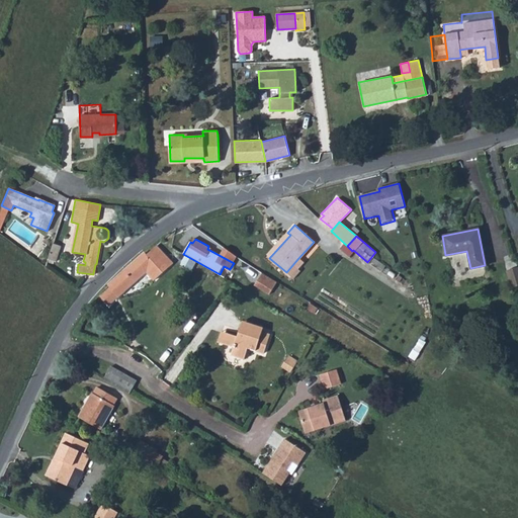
[(59,245),(52,242),(47,258),(54,260),(59,245)]
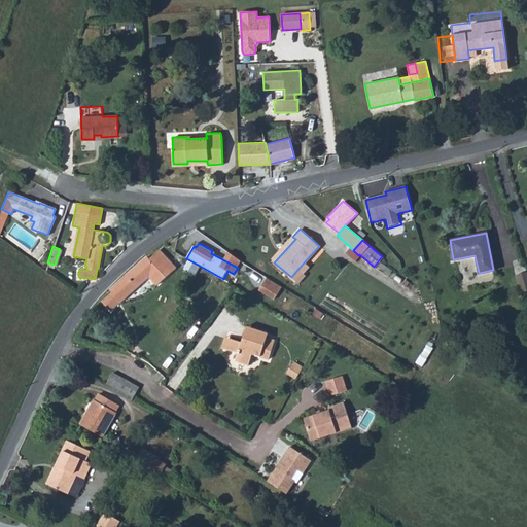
[(146,256),(109,289),(111,292),(101,301),(109,310),(147,276),(155,284),(175,267),(159,248),(147,258),(146,256)]
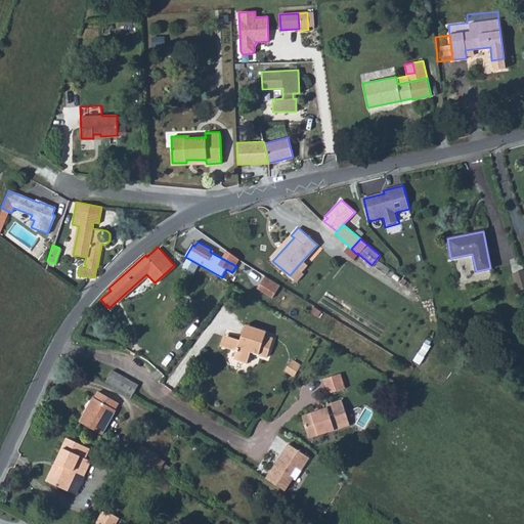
[(228,251),(223,259),(236,266),(241,260),(228,251)]
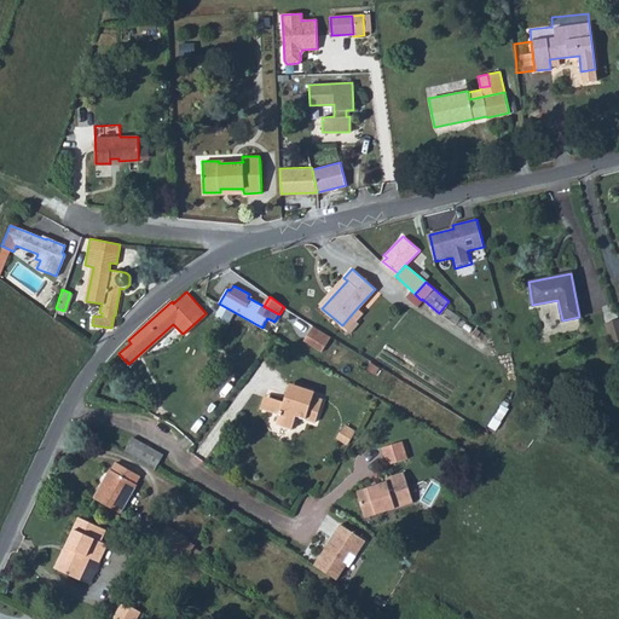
[(357,308),(342,325),(350,333),(358,324),(356,322),(363,313),(357,308)]
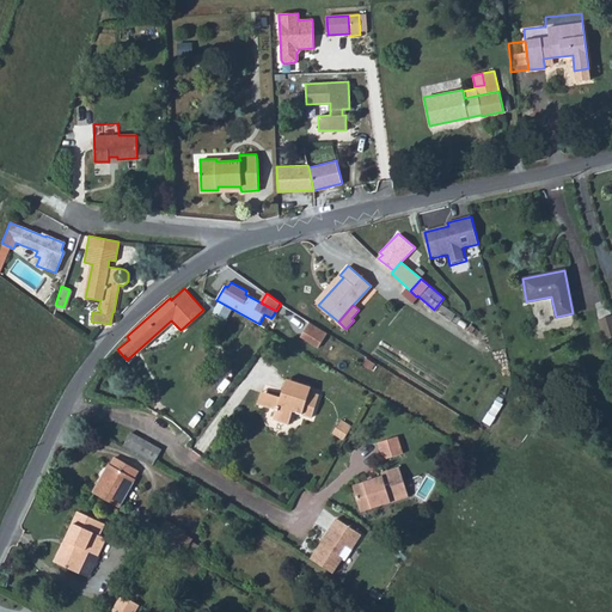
[(454,314),(441,305),(438,308),(452,319),(454,314)]
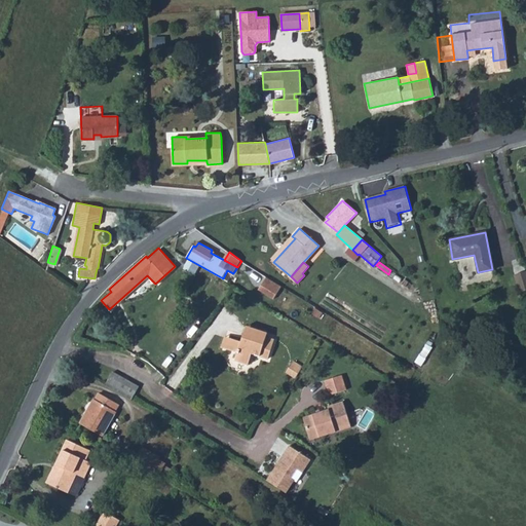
[(525,270),(514,274),(519,292),(525,290),(525,270)]
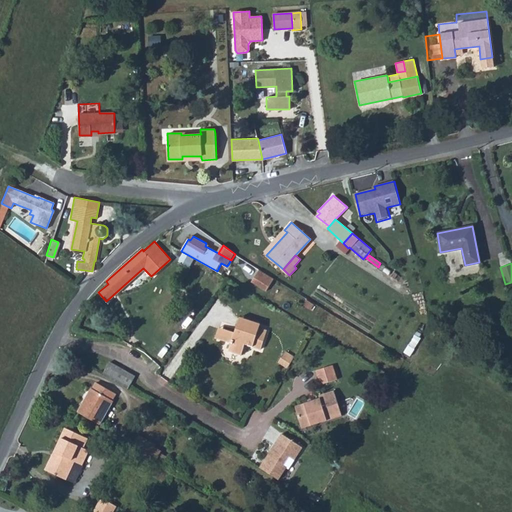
[(257,268),(250,280),(265,289),(272,277),(257,268)]
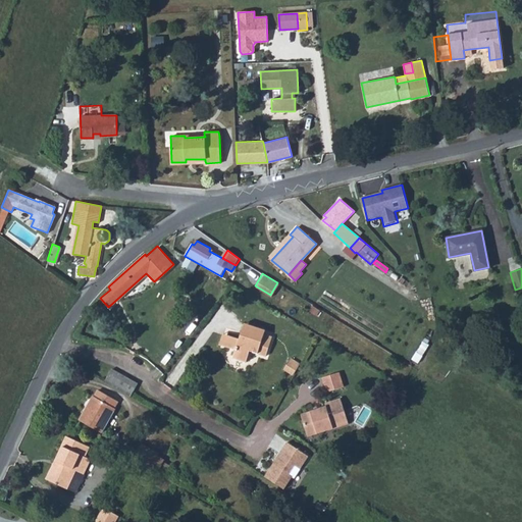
[(240,322),(235,337),(241,334),(244,323),(240,322)]
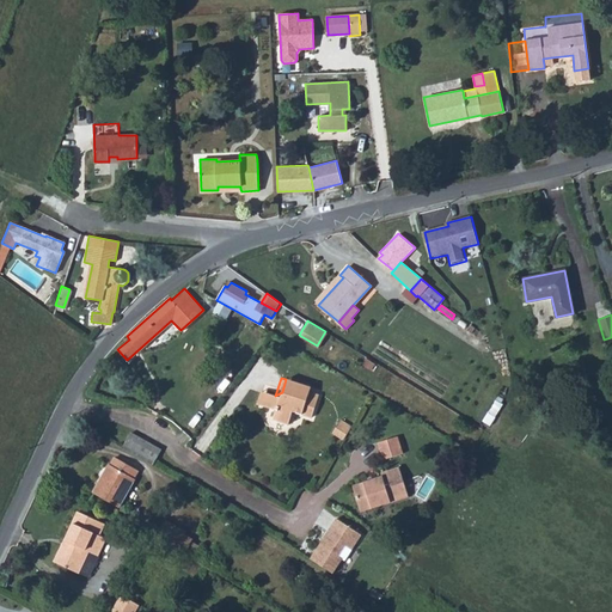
[(265,392),(261,405),(271,409),(268,417),(287,423),(292,411),(310,416),(317,395),(307,391),(310,387),(286,379),(282,392),(275,396),(265,392)]
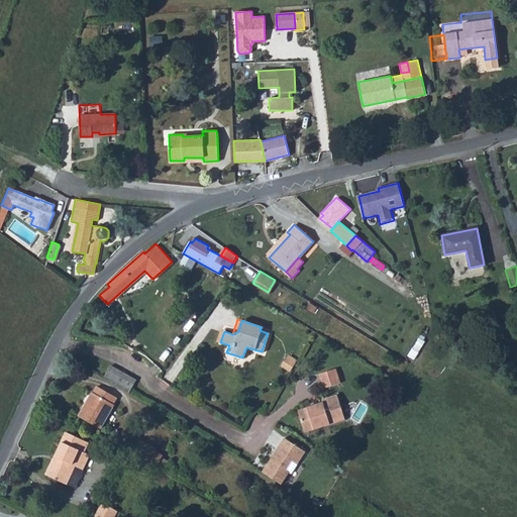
[(417,357),(425,339),(418,336),(411,354),(417,357)]
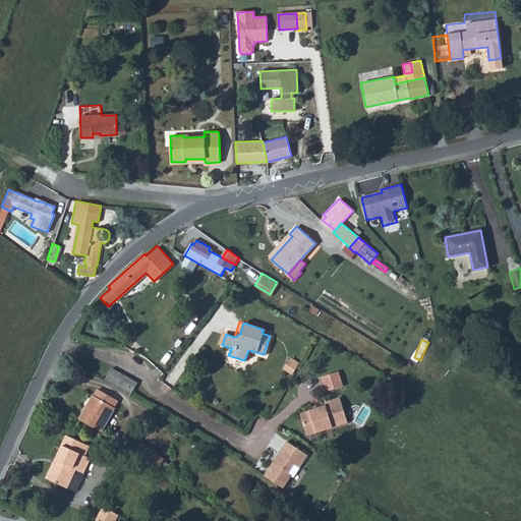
[(285,368),(295,372),(300,360),(290,356),(285,368)]
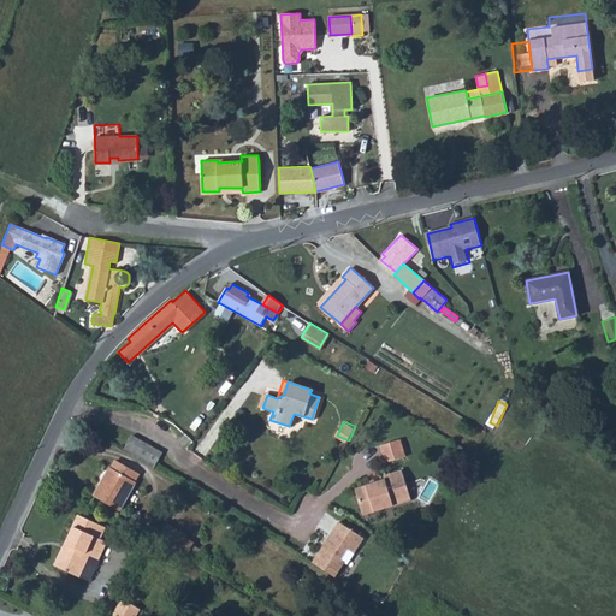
[(131,434),(122,450),(152,467),(161,451),(131,434)]
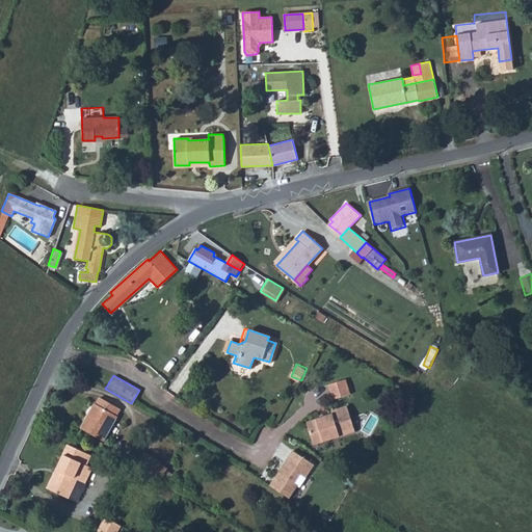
[(327,384),(327,386),(333,400),(349,394),(345,379),(327,384)]
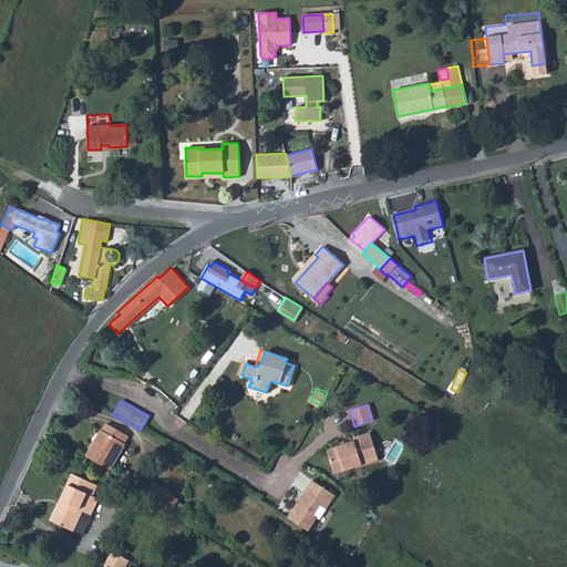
[(127,435),(106,423),(102,430),(101,429),(85,455),(110,470),(124,443),(123,442),(127,435)]
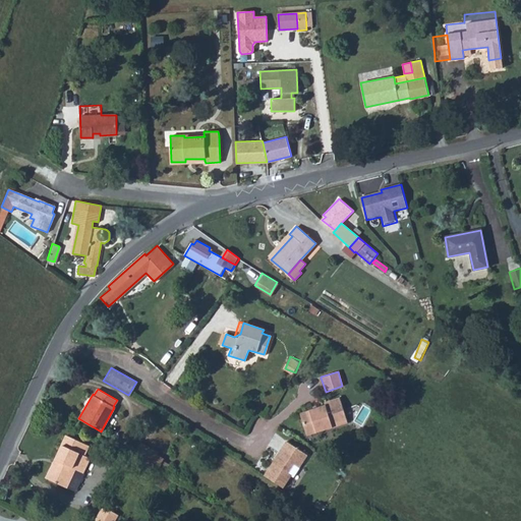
[(325,405),(299,413),(306,436),(347,422),(339,398),(324,402),(325,405)]
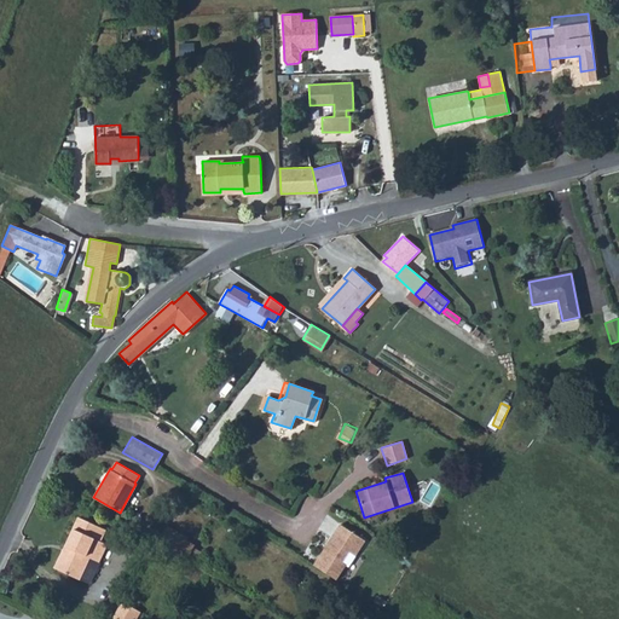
[(62,551),(53,567),(79,578),(88,556),(98,561),(106,543),(99,539),(88,534),(94,524),(77,516),(71,528),(74,530),(67,547),(68,547),(65,553),(62,551)]
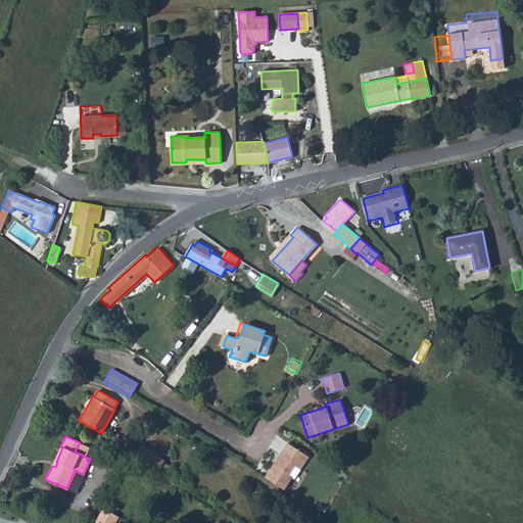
[(286,441),(264,476),(284,489),(292,476),(294,477),(308,456),(286,441)]
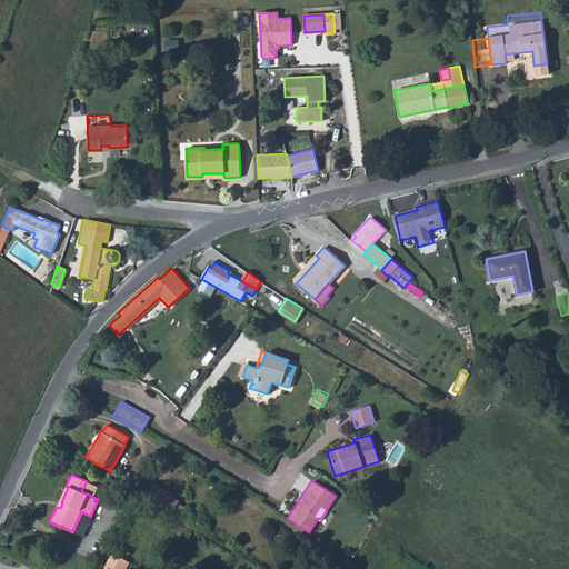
[(87,481),(81,491),(91,496),(96,486),(87,481)]
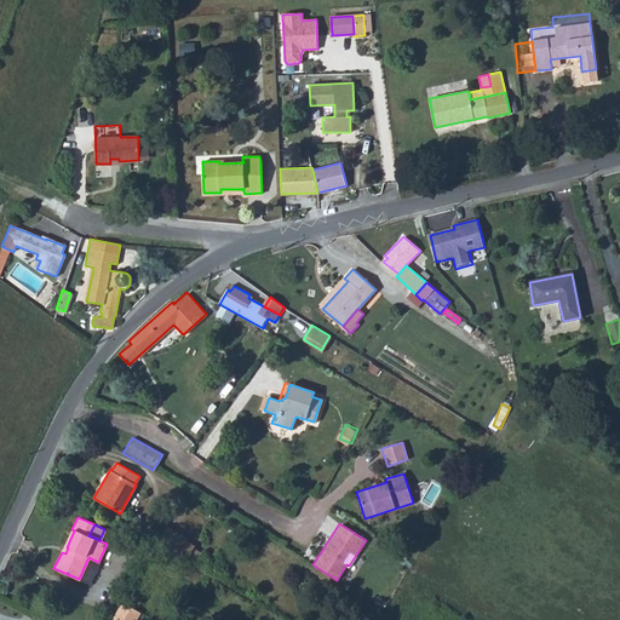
[(72,529),(62,552),(65,554),(68,547),(67,547),(74,530),(72,529)]
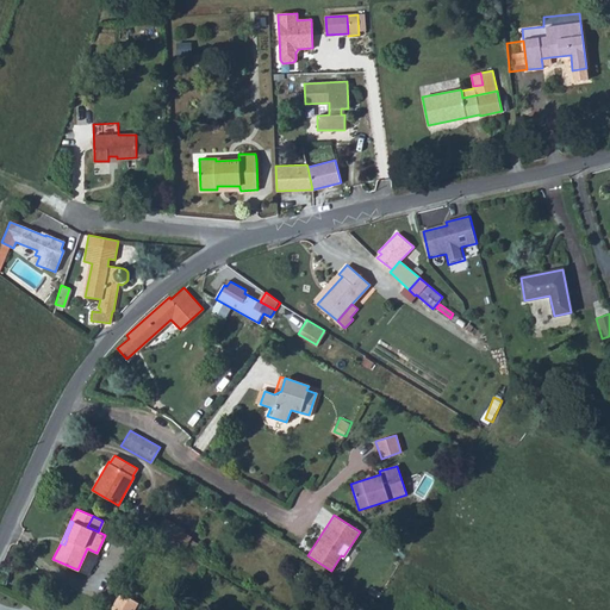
[(182,531),(175,545),(184,549),(191,536),(182,531)]
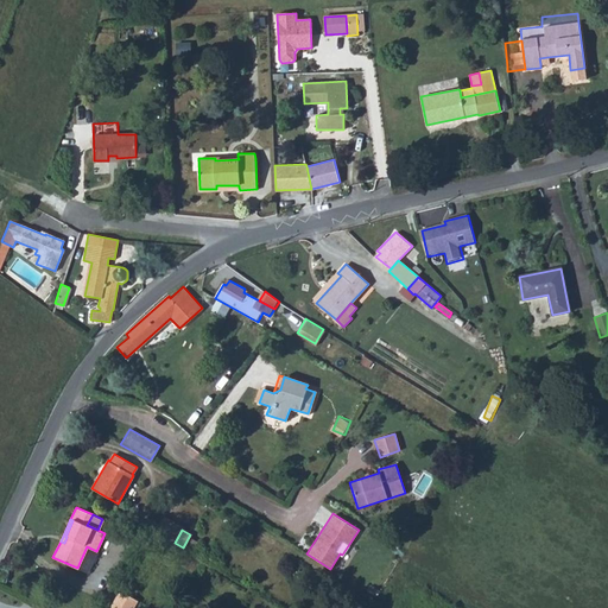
[(87,546),(77,568),(88,574),(97,551),(96,551),(87,546)]
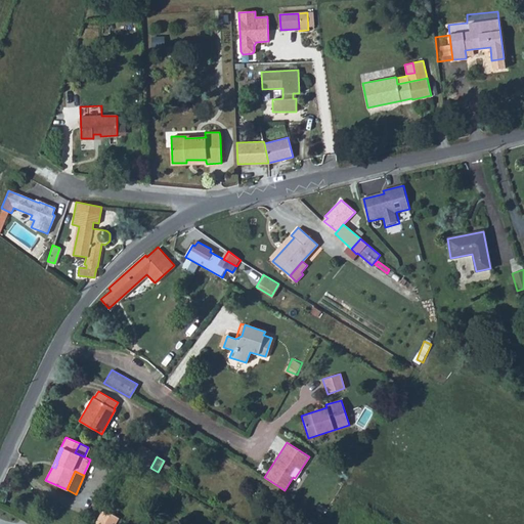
[(103,509),(95,523),(114,523),(119,517),(103,509)]
